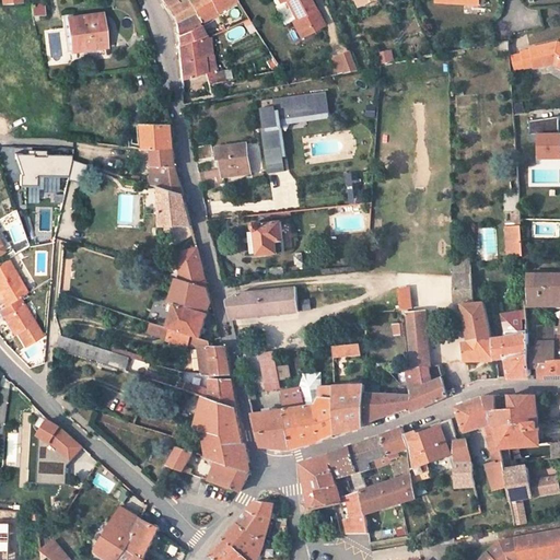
[(37,0),(30,0),(24,0),(26,11),(41,11),(37,0)]
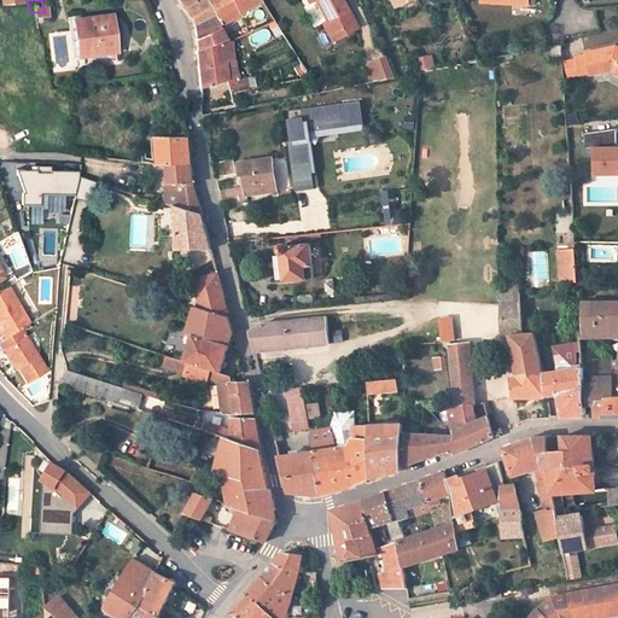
[(179,0),(180,3),(186,12),(188,17),(215,0),(179,0)]
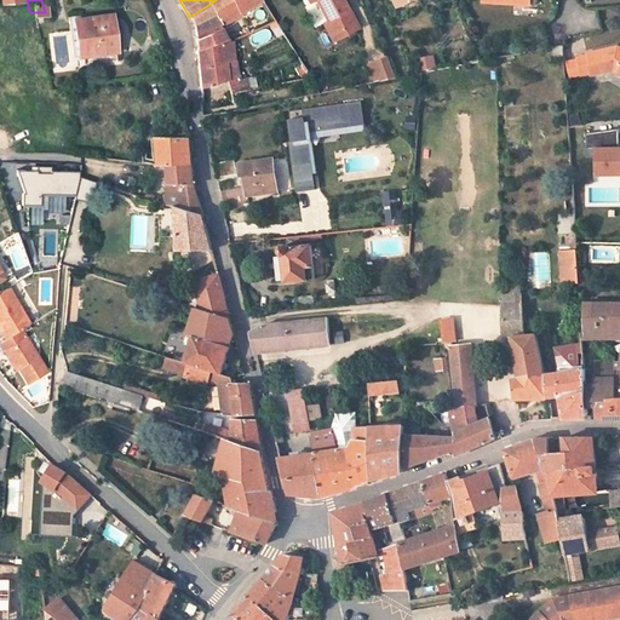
[(259,0),(216,0),(189,17),(190,22),(193,44),(194,53),(197,82),(223,75),(228,87),(247,82),(244,74),(236,75),(225,35),(223,36),(214,19),(236,10),(244,22),(239,24),(241,29),(264,21),(267,26),(274,22),(259,0)]
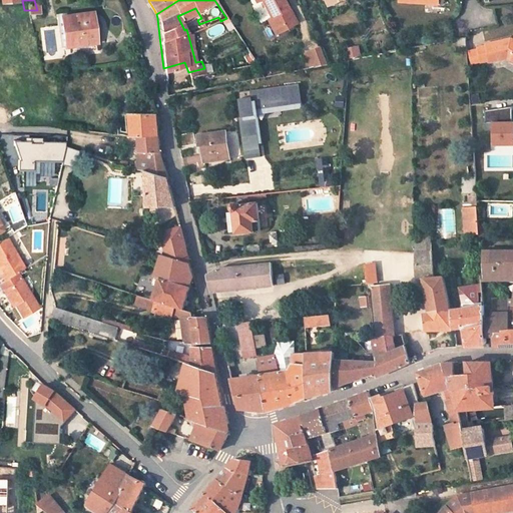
[(269,25),(280,19),(283,23),(292,18),(286,6),(284,7),(282,3),(283,2),(281,0),(259,0),(267,13),(263,15),(269,25)]
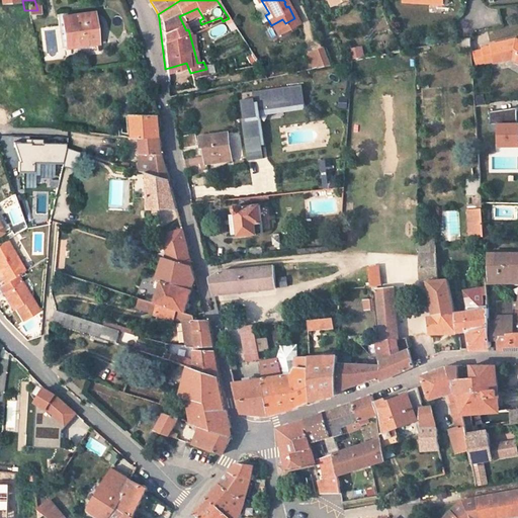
[(89,9),(59,13),(63,45),(94,40),(89,9)]
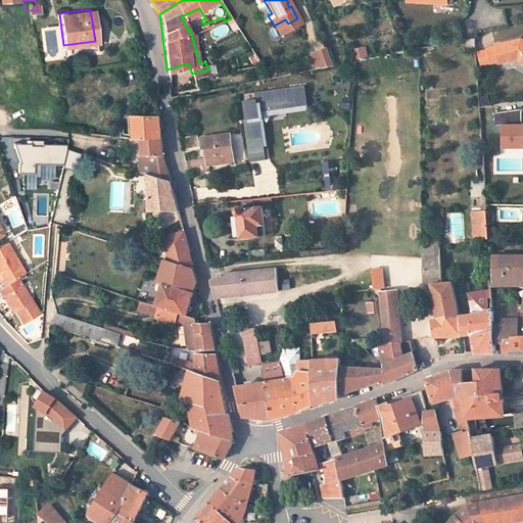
[(276,31),(288,24),(285,19),(274,26),(276,31)]
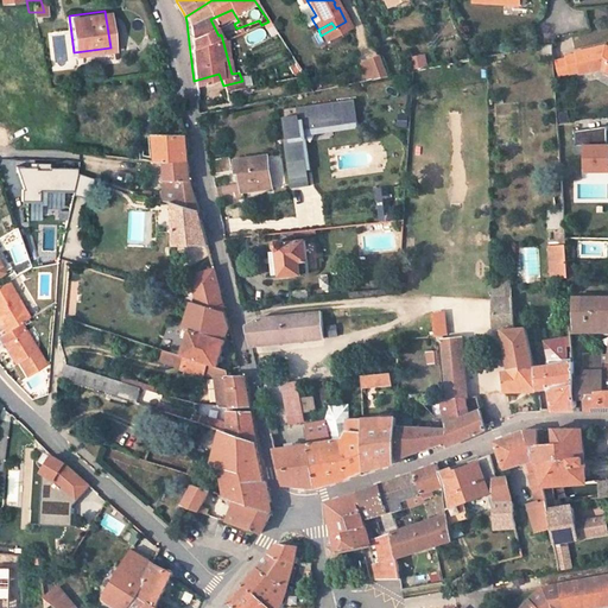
[(607,75),(607,50),(601,52),(600,49),(576,54),(577,56),(568,58),(570,75),(581,74),(582,76),(602,71),(607,75)]
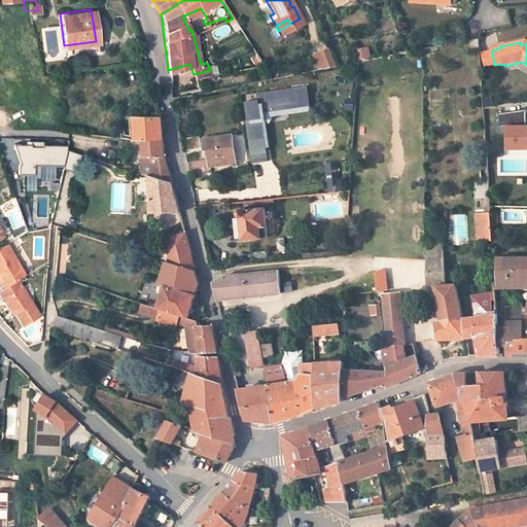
[(311,51),(317,67),(328,63),(322,46),(311,51)]
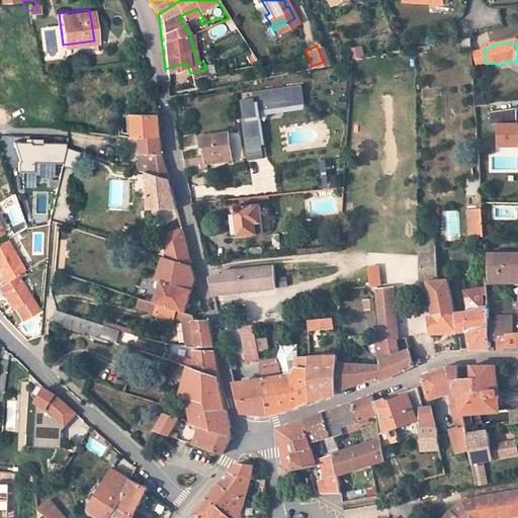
[(353,47),(353,58),(363,57),(363,46),(353,47)]
